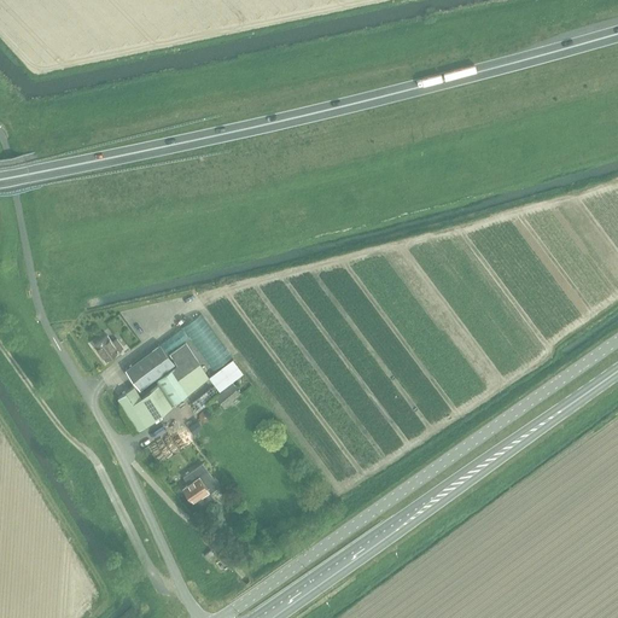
[(200,314),(161,343),(124,369),(140,390),(175,363),(167,353),(188,337),(214,371),(232,356),(200,314)]
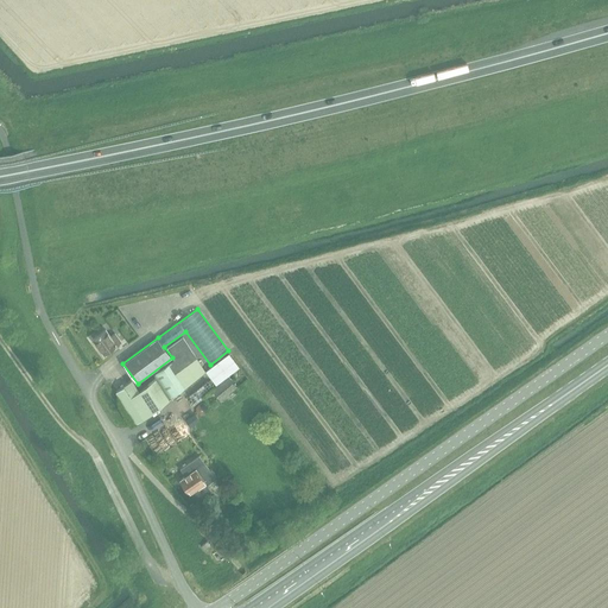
[(105,354),(120,342),(114,334),(111,337),(106,330),(93,340),(105,354)]
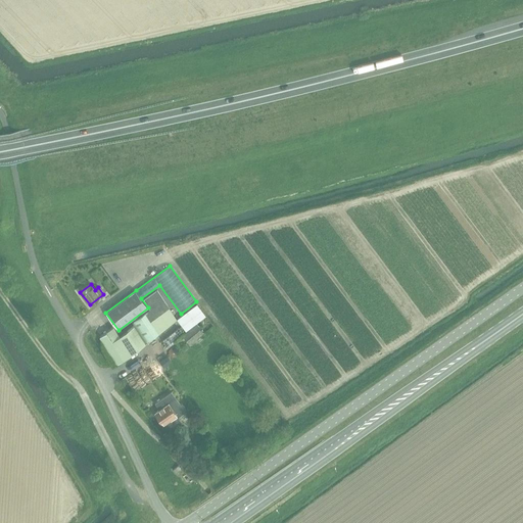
[(113,327),(100,337),(116,365),(177,320),(157,290),(143,298),(150,308),(133,323),(135,325),(120,336),(113,327)]
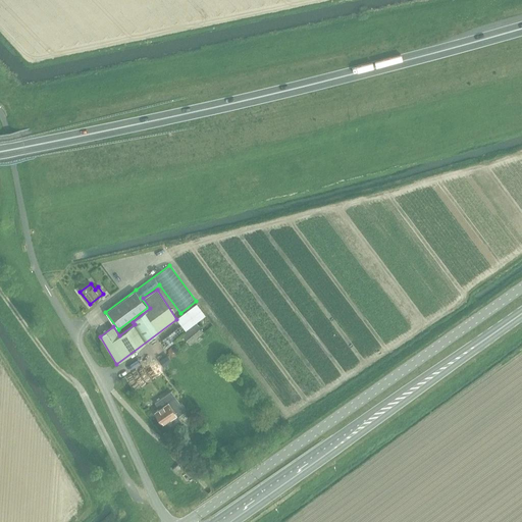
[(180,323),(200,308),(196,303),(176,319),(180,323)]
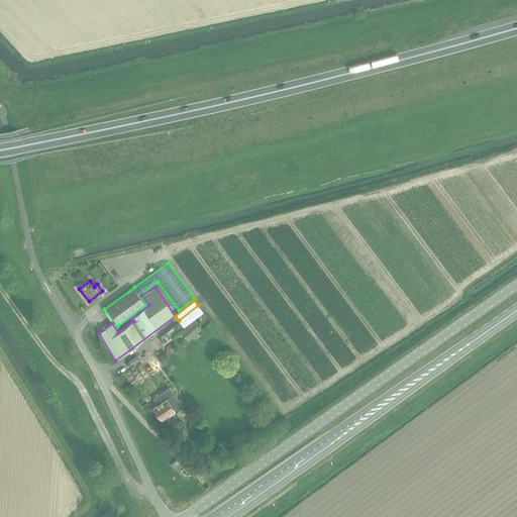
[(198,314),(203,311),(200,308),(192,314),(194,316),(198,313),(198,314)]
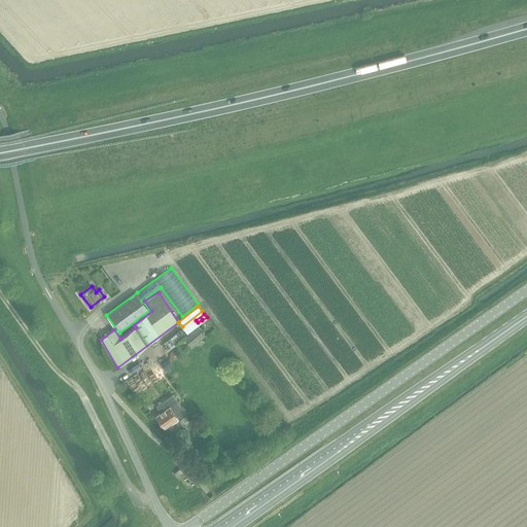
[(184,338),(191,347),(205,336),(198,326),(184,338)]
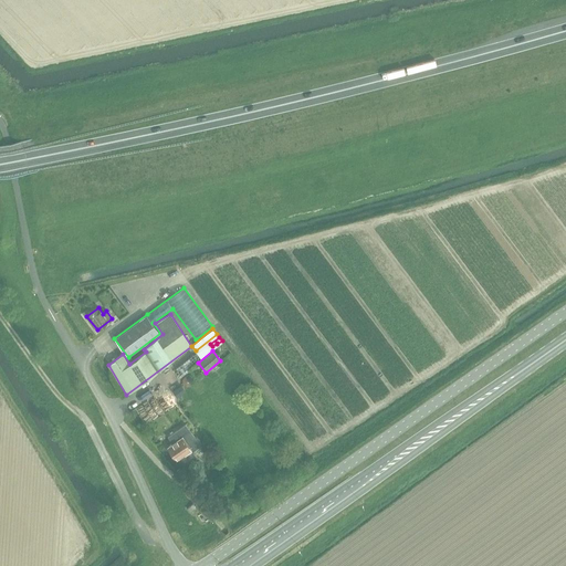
[(191,386),(194,383),(192,378),(189,376),(185,376),(182,380),(182,384),(187,387),(191,386)]
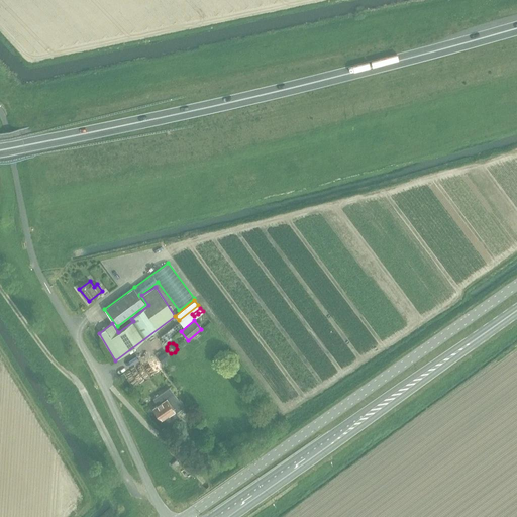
[(162,363),(169,356),(166,352),(159,357),(162,363)]
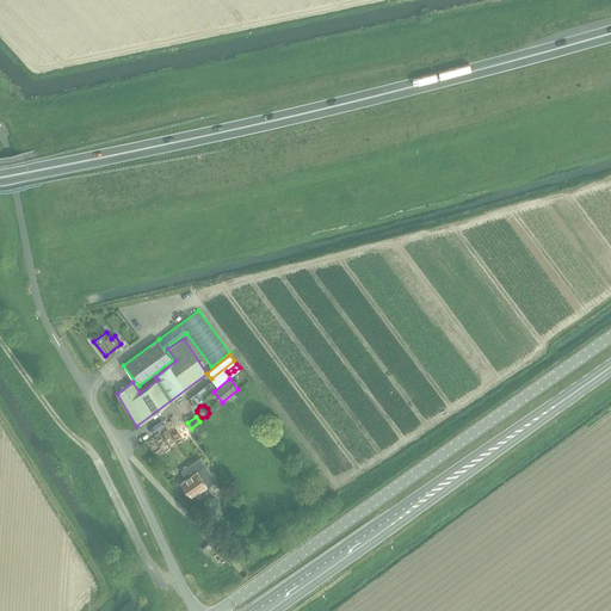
[(180,471),(186,479),(181,482),(191,495),(207,485),(208,487),(217,481),(201,458),(180,471)]
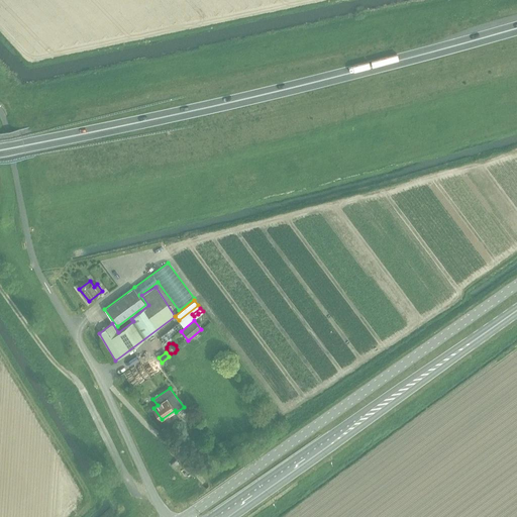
[(183,479),(190,475),(186,468),(179,472),(183,479)]
